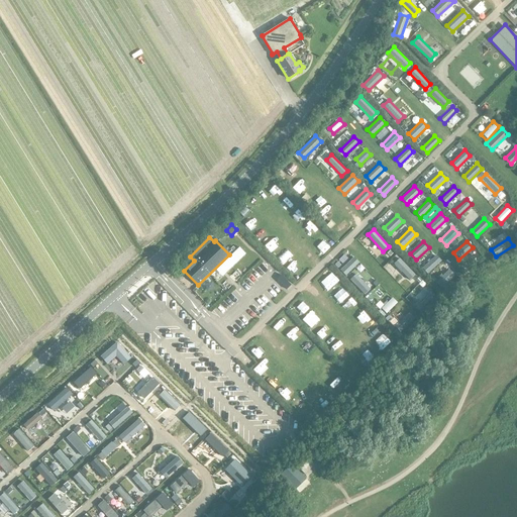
[(441,261),(436,254),(422,267),(427,273),(441,261)]
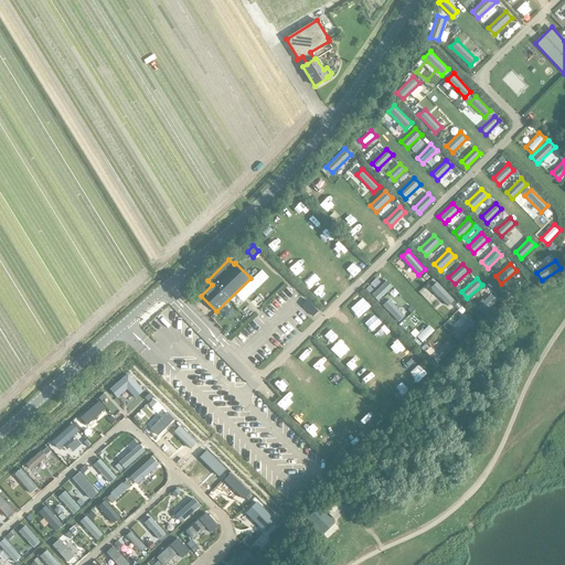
[(393,287),(386,280),(372,295),(379,300),(393,287)]
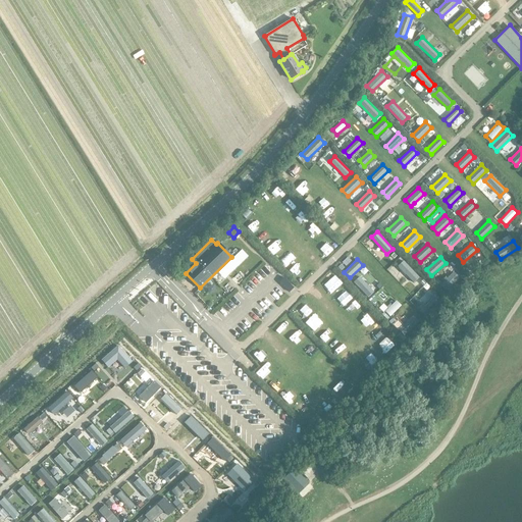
[(419,277),(404,260),(398,266),(413,282),(419,277)]
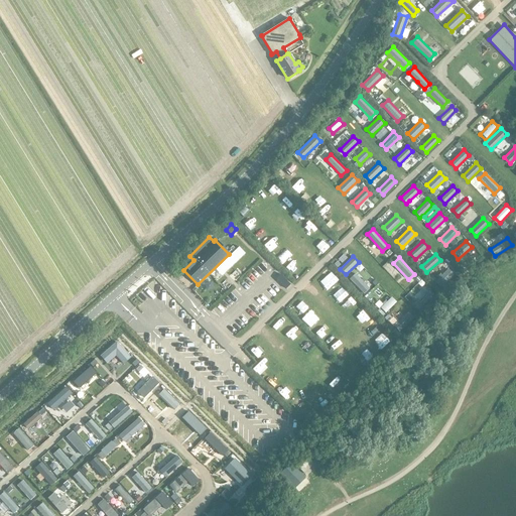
[(294,260),(287,266),(292,272),(299,266),(294,260)]
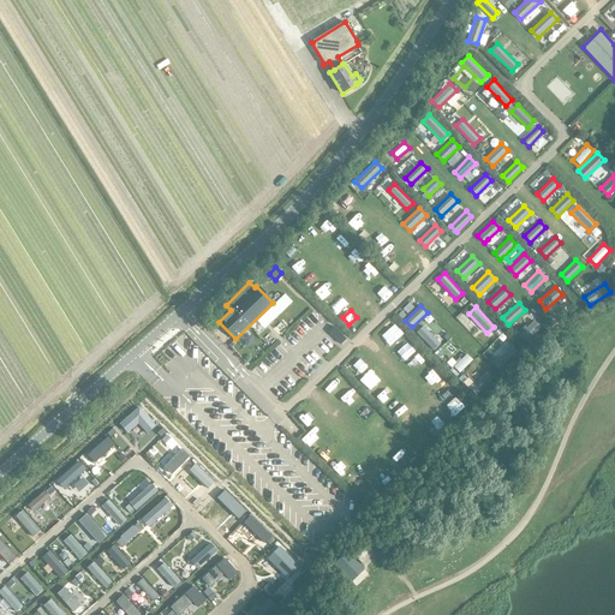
[(542,327),(535,320),(519,336),(526,342),(542,327)]
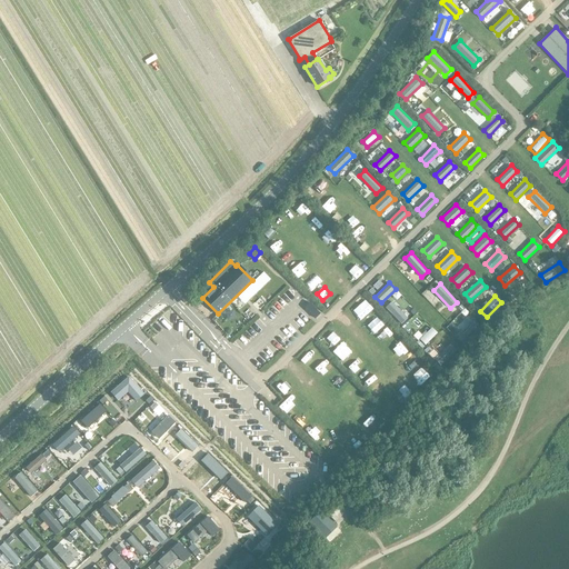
[(361,319),(373,308),(366,300),(353,311),(361,319)]
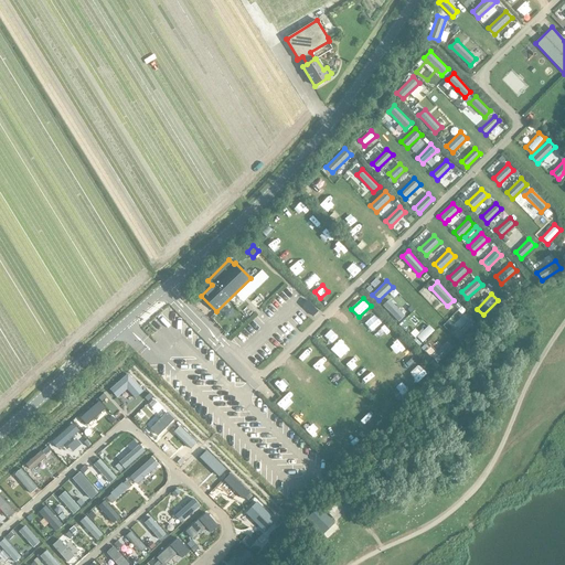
[(405,316),(390,299),(383,305),(398,321),(405,316)]
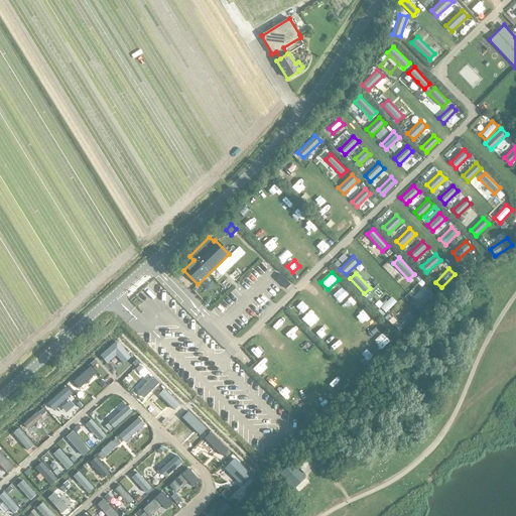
[(374,285),(366,291),(372,298),(380,292),(374,285)]
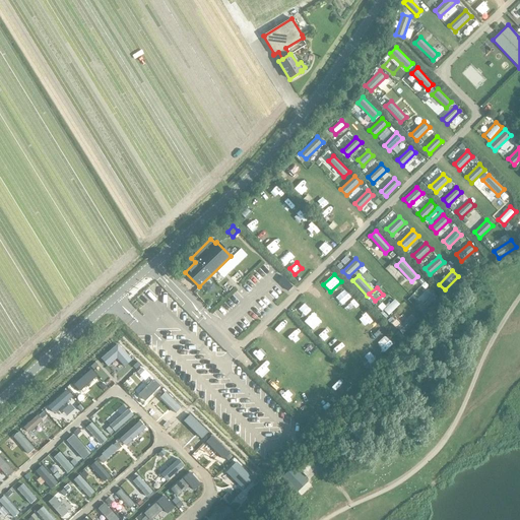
[(439,300),(433,294),(419,309),(425,314),(439,300)]
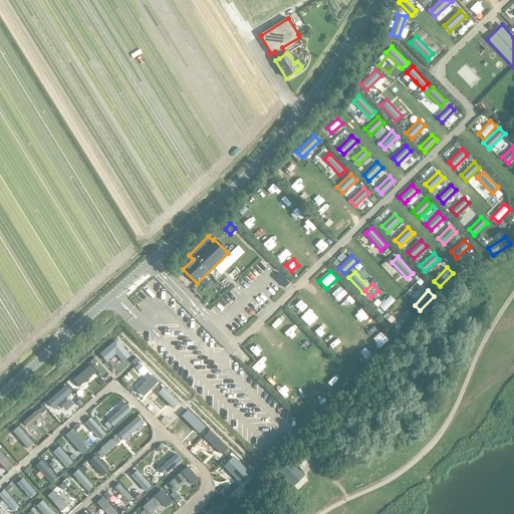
[(395,300),(391,296),(379,306),(383,311),(395,300)]
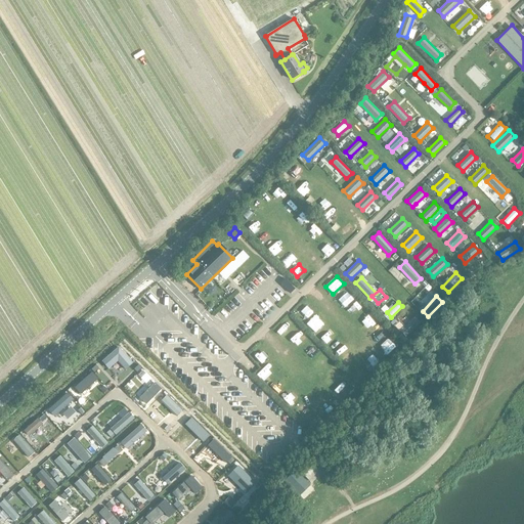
[(295,310),(301,317),(309,309),(302,303),(295,310)]
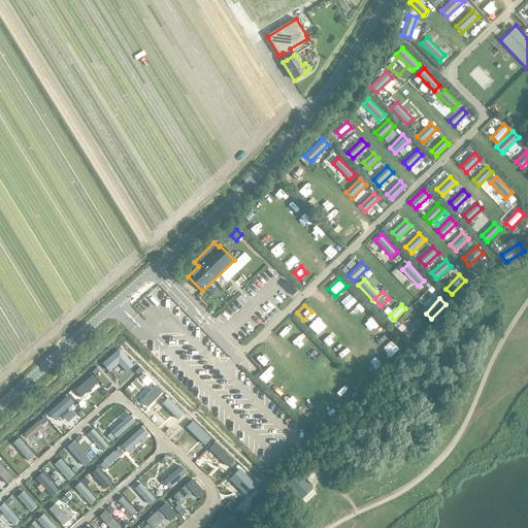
[(315,332),(322,326),(316,319),(308,325),(315,332)]
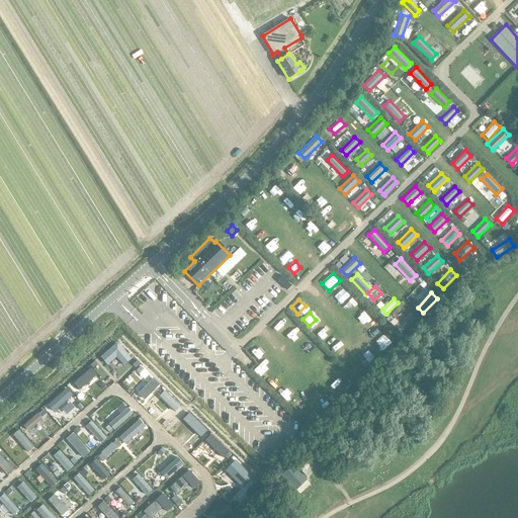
[(416,319),(410,313),(396,326),(402,332),(416,319)]
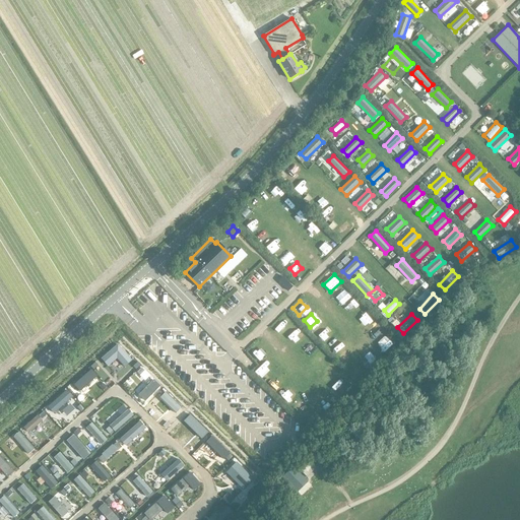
[(287,334),(295,328),(288,322),(281,328),(287,334)]
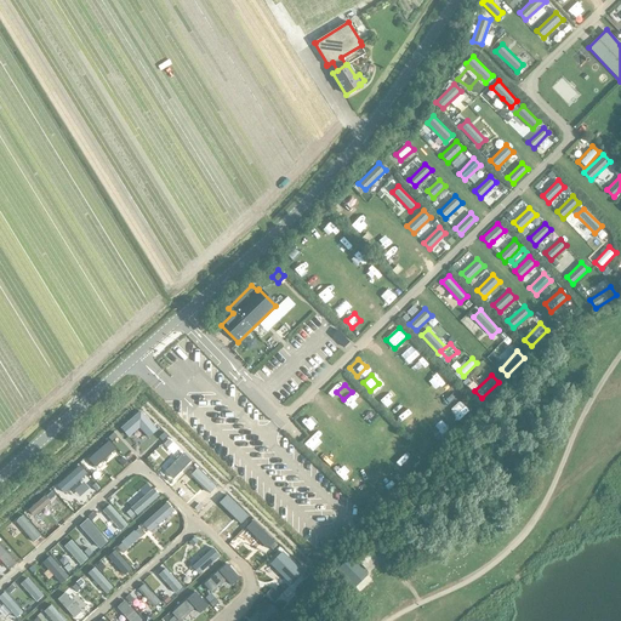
[(158,429),(141,410),(120,427),(129,437),(140,427),(148,438),(158,429)]
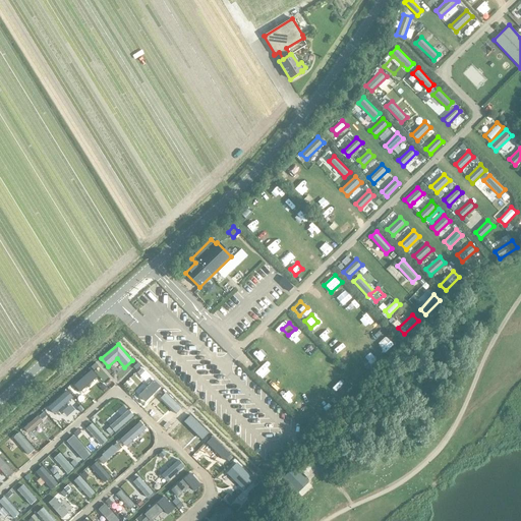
[(97,377),(91,369),(73,385),(79,392),(97,377)]
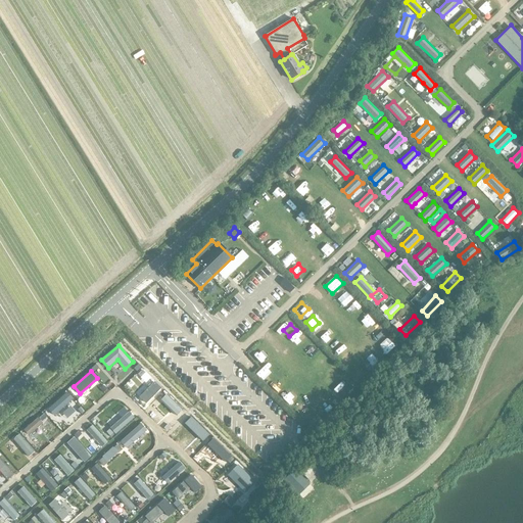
[(143,373),(138,383),(147,387),(152,377),(143,373)]
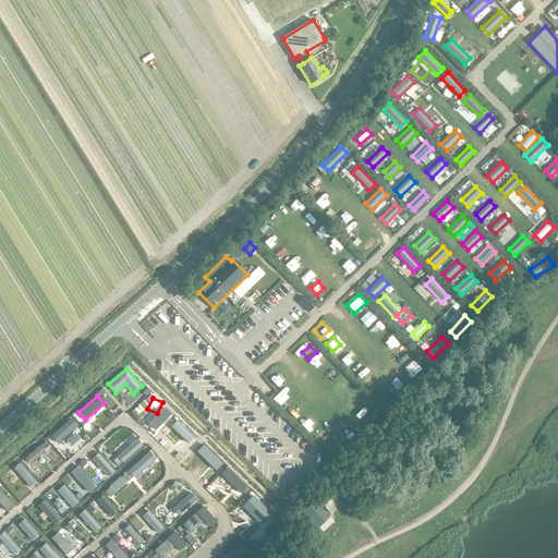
[(156,431),(172,413),(165,407),(148,424),(156,431)]
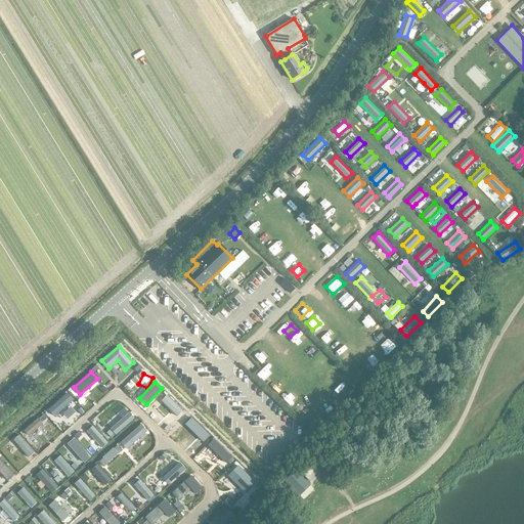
[(74,399),(68,392),(48,409),(54,417),(74,399)]
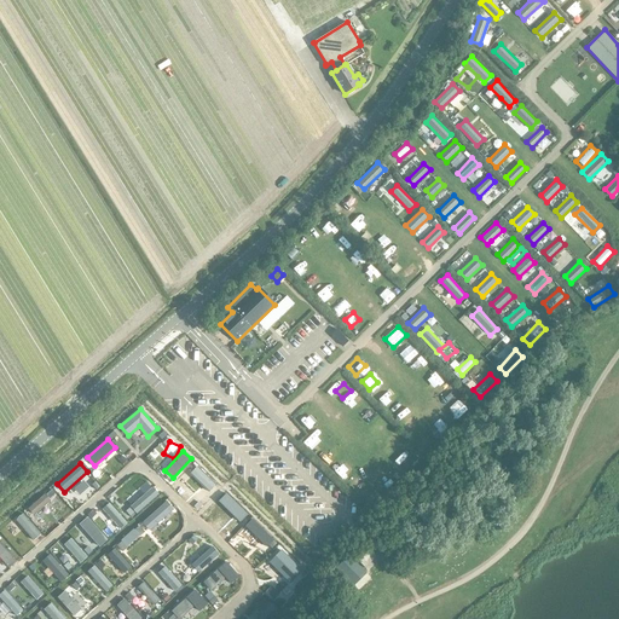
[(217,484),(197,466),(190,474),(208,492),(217,484)]
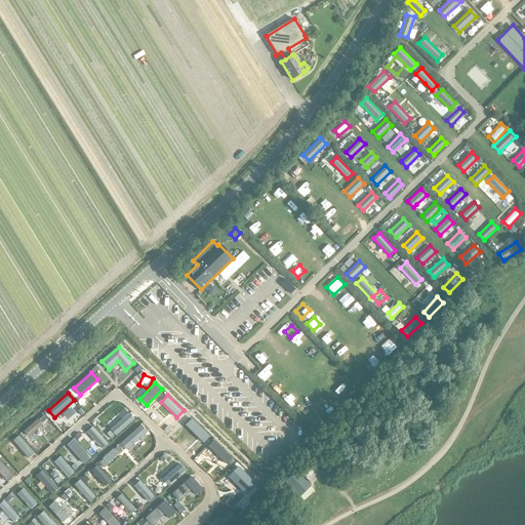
[(135,419),(129,412),(111,429),(116,436),(135,419)]
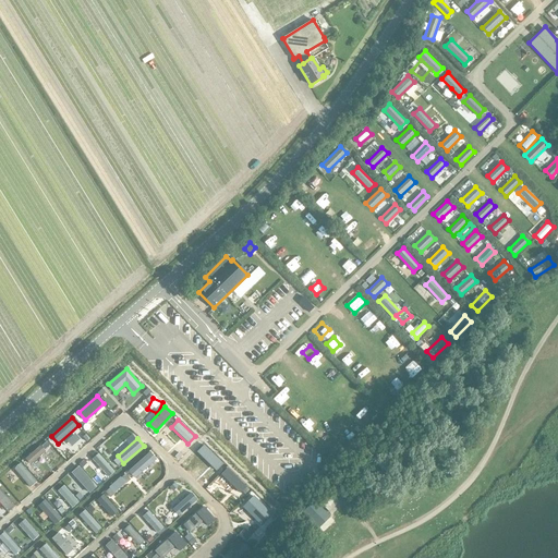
[(223,464),(204,444),(196,451),(216,471),(223,464)]
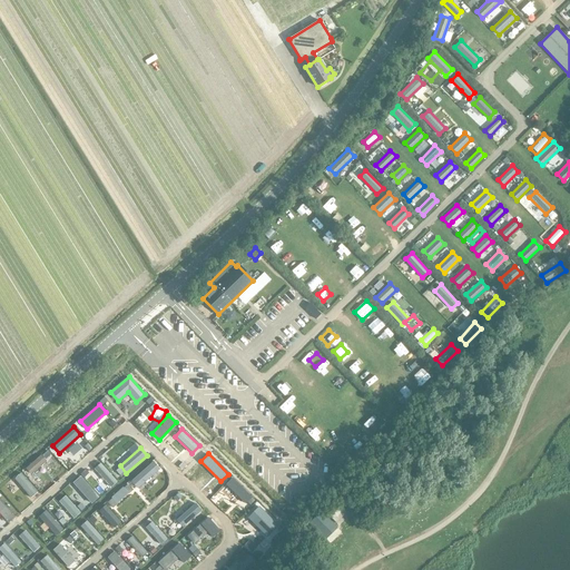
[(47,461),(41,454),(26,468),(31,474),(47,461)]
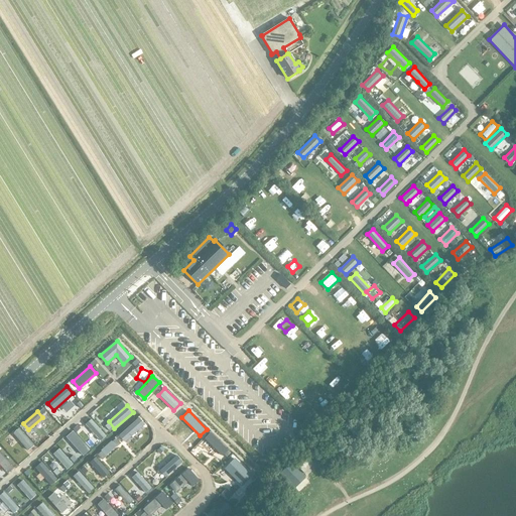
[(48,412),(34,424),(39,430),(53,418),(48,412)]
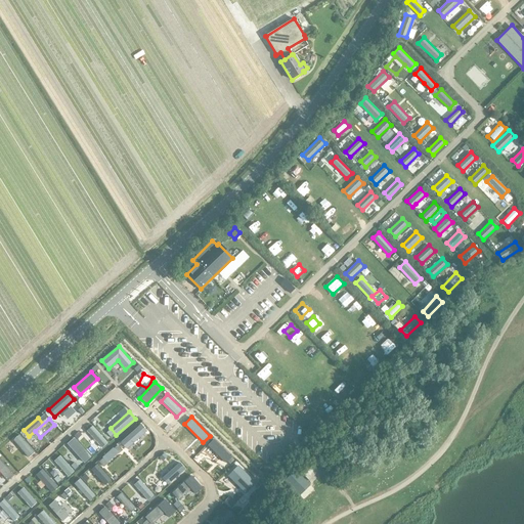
[(127,449),(147,431),(140,424),(120,442),(127,449)]
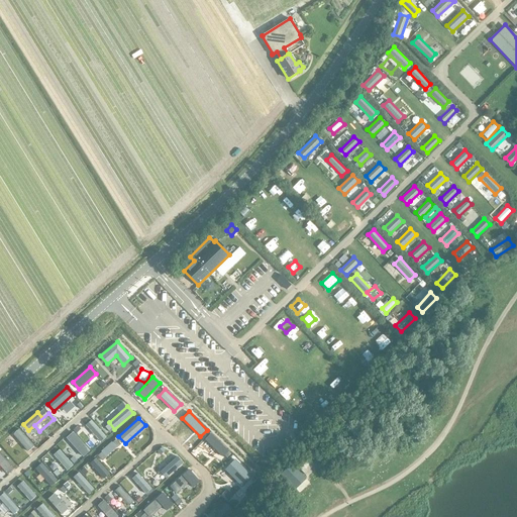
[(106,436),(91,419),(85,425),(100,442),(106,436)]
